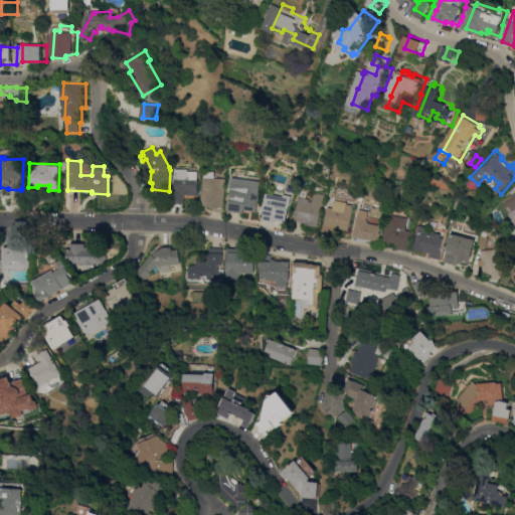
[(175,168),(188,168),(188,170),(198,170),(197,180),(198,180),(197,195),(185,194),(184,204),(173,203),(175,168)]
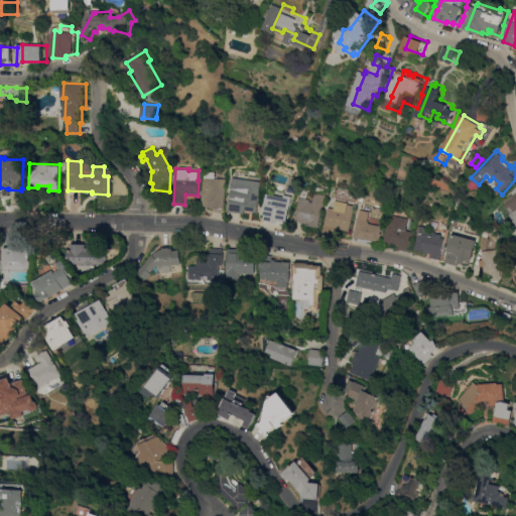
[(225,208),(215,209),(202,206),(204,177),(205,171),(215,172),(215,178),(226,178),(225,208)]
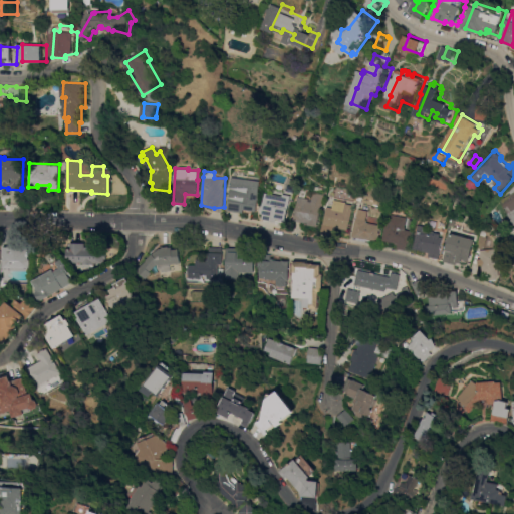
[(259,181),(258,192),(259,192),(258,200),(257,199),(256,211),(243,210),(243,212),(228,211),(232,177),(259,181)]
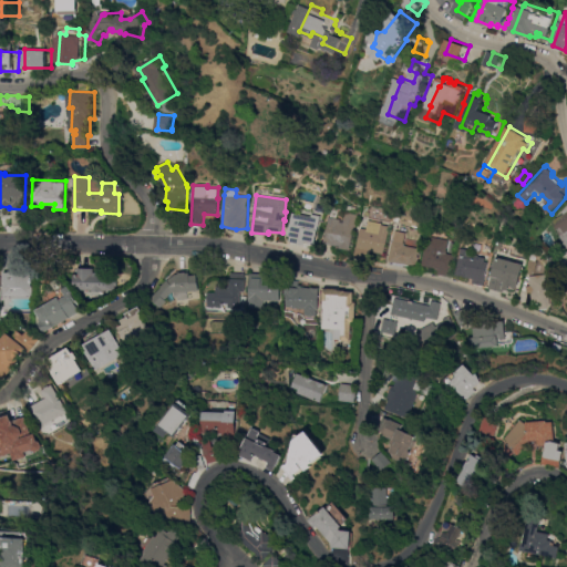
[(566,246),(560,236),(562,235),(559,232),(560,230),(554,219),(565,213),(562,208),(566,204),(566,246)]
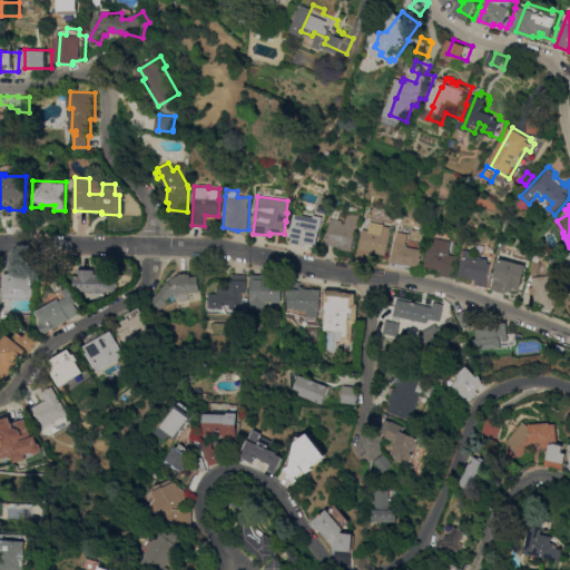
[(338,248),(338,247),(325,244),(330,222),(328,222),(330,218),(342,220),(341,223),(345,224),(347,213),(361,216),(357,231),(355,231),(352,248),(352,252),(338,248)]
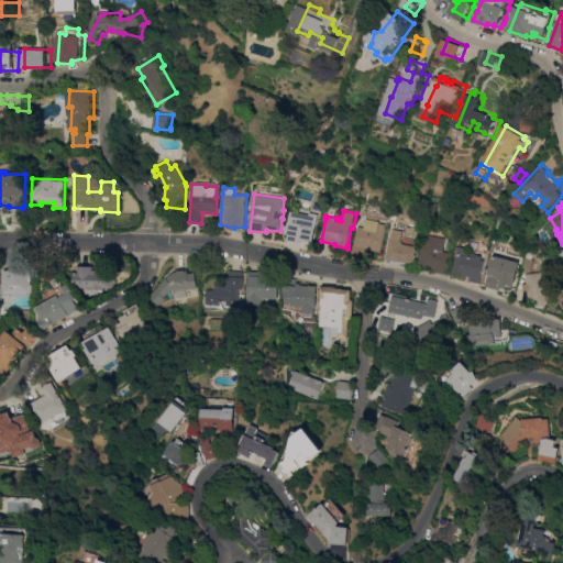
[(312,240),(306,239),(306,240),(299,239),(299,238),(285,235),(290,211),(309,214),(309,212),(318,214),(312,240)]
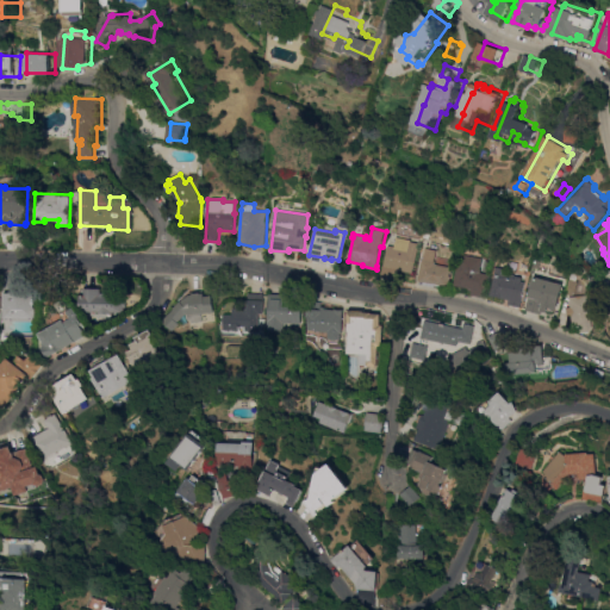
[(381,274),(384,266),(384,267),(388,244),(394,246),(396,237),(411,240),(411,242),(419,243),(414,273),(398,269),(397,277),(381,274)]
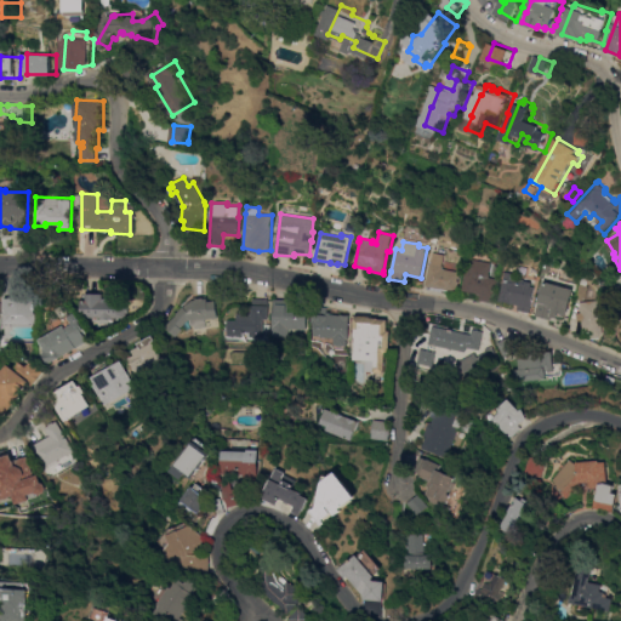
[(457,291),(426,286),(429,263),(431,263),(432,252),(444,255),(442,266),(443,266),(443,269),(460,272),(457,291)]
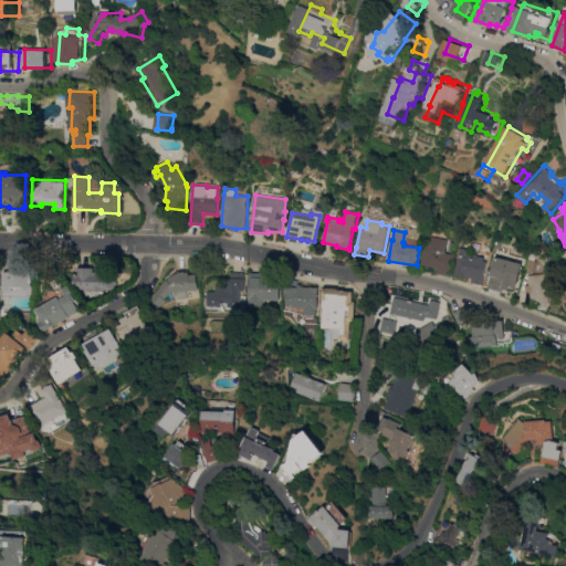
[(449,275),(437,273),(438,269),(435,268),(421,264),(427,236),(448,239),(446,249),(447,250),(446,253),(452,254),(449,275)]
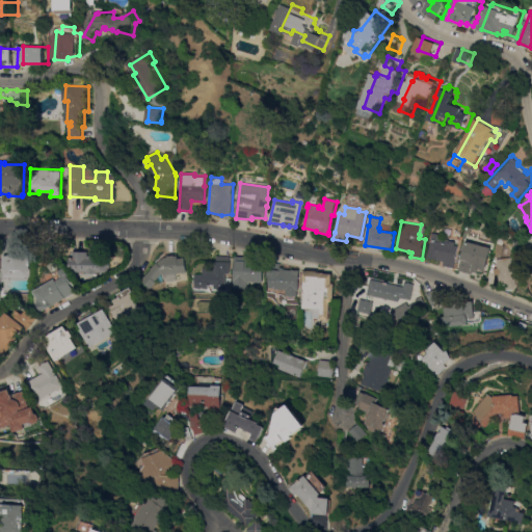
[(454,267),(444,265),(444,261),(428,258),(432,233),(445,235),(445,236),(449,237),(449,240),(455,241),(455,244),(458,245),(454,267)]
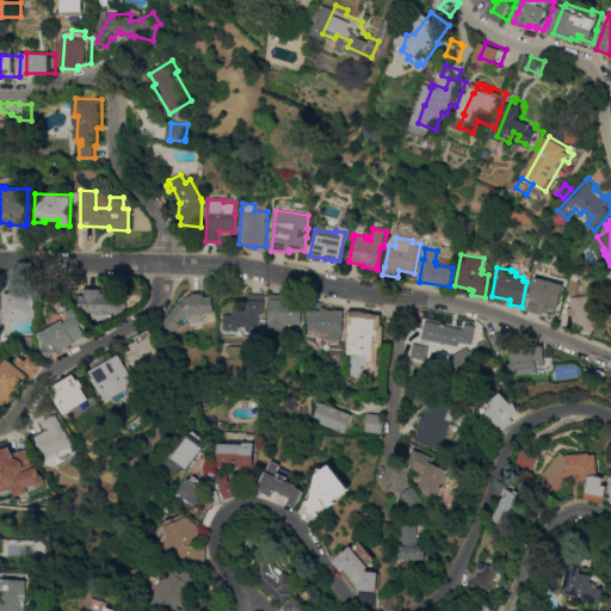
[(576,282),(579,282),(578,287),(580,288),(579,294),(574,292),(574,295),(567,294),(571,279),(572,271),(579,273),(576,282)]
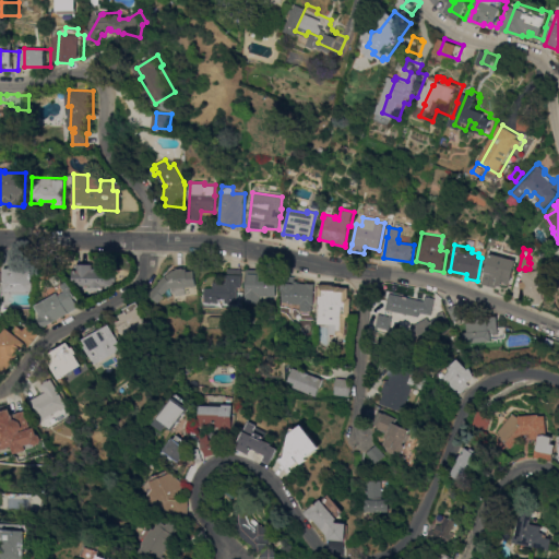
[(512,271),(509,283),(508,283),(508,284),(506,284),(506,285),(502,284),(501,283),(500,286),(496,285),(496,287),(480,283),(489,252),(515,260),(512,271)]
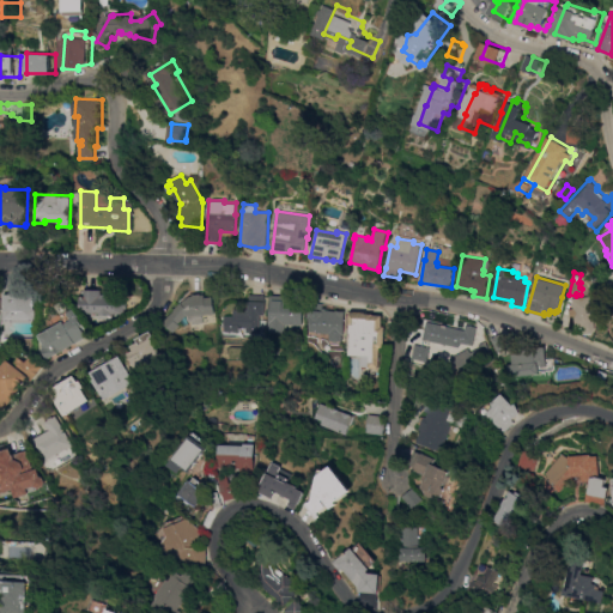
[(101,295),(105,295),(105,297),(109,297),(109,296),(127,297),(126,309),(125,309),(125,314),(109,313),(109,315),(98,315),(98,314),(91,313),(91,314),(86,314),(86,313),(79,313),(80,296),(83,296),(84,289),(101,290),(101,295)]
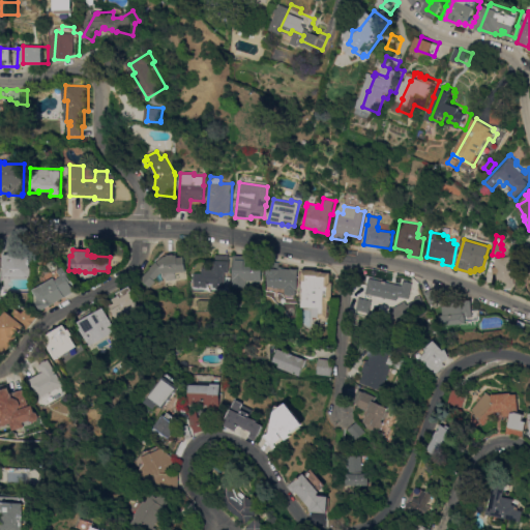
[(31,276),(4,275),(4,273),(2,273),(2,254),(30,255),(29,267),(31,267),(31,276)]
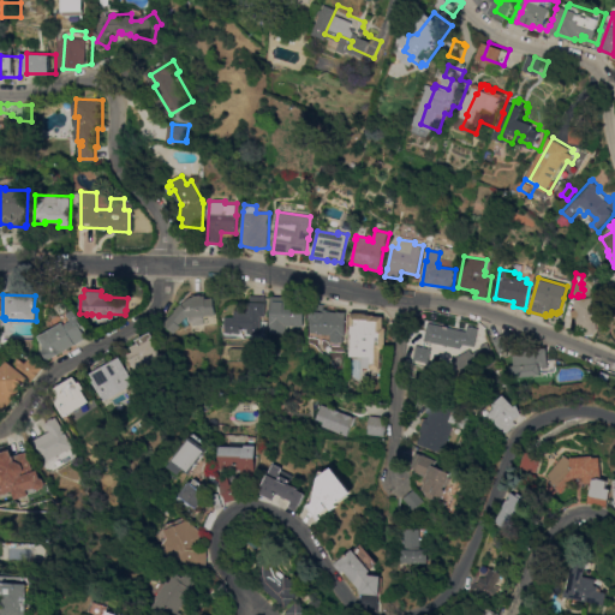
[(214,298),(215,315),(203,316),(204,324),(193,326),(192,322),(190,322),(189,316),(187,316),(179,324),(181,326),(173,333),(163,323),(175,311),(175,310),(183,303),(191,297),(193,297),(193,296),(202,294),(202,296),(206,296),(206,298),(214,298)]
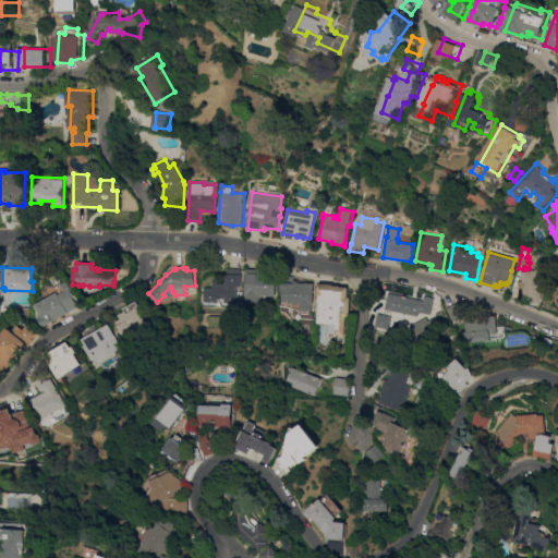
[(237,303),(204,302),(205,288),(213,288),(213,282),(226,282),(226,275),(227,275),(227,268),(241,268),(241,275),(241,287),(237,287),(237,303)]
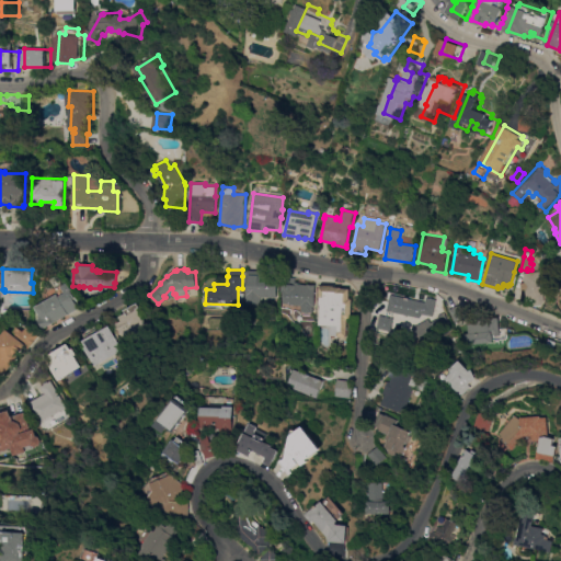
[(277,298),(261,297),(261,304),(247,302),(248,270),(278,272),(278,274),(277,298)]
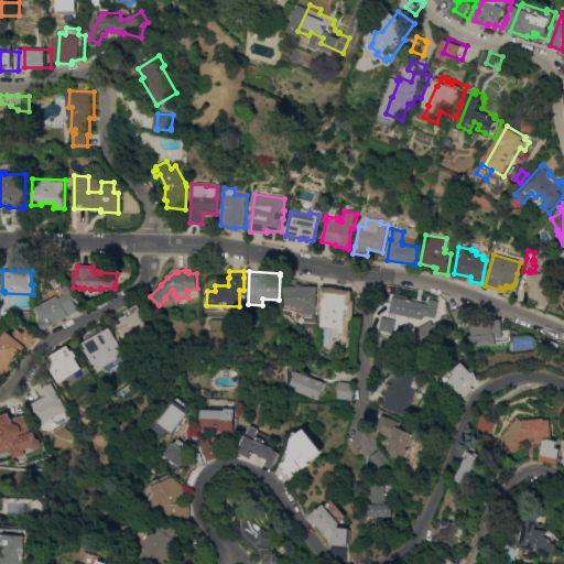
[(527,274),(537,273),(537,272),(540,272),(540,273),(544,272),(545,286),(546,285),(548,291),(546,291),(548,303),(545,306),(537,307),(535,302),(530,303),(529,291),(524,291),(523,284),(528,283),(527,274)]
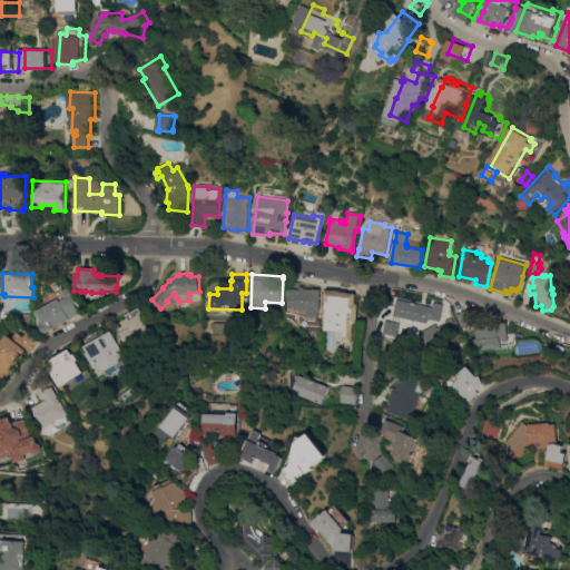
[(293,308),(287,308),(288,296),(286,296),(287,285),(303,286),(303,288),(312,290),(312,288),(321,290),(320,311),(317,311),(317,317),(314,317),(314,318),(310,317),(306,316),(306,311),(293,310),(293,308)]
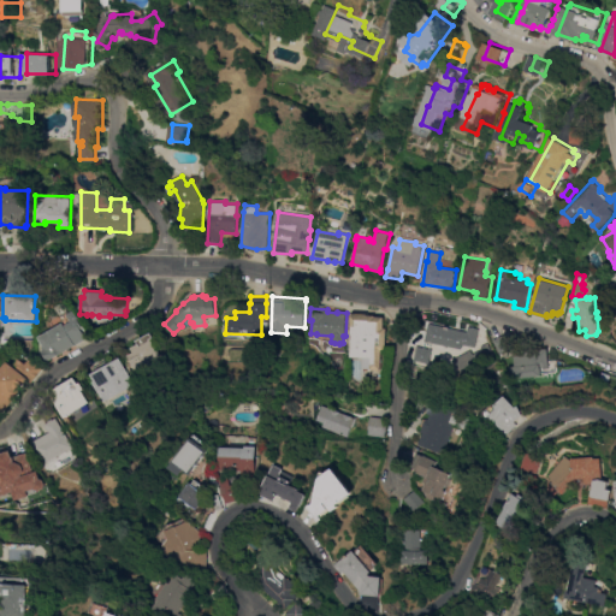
[(83,327),(82,329),(87,338),(47,361),(41,350),(45,348),(39,337),(37,337),(63,321),(65,325),(71,320),(67,314),(73,311),(83,327)]
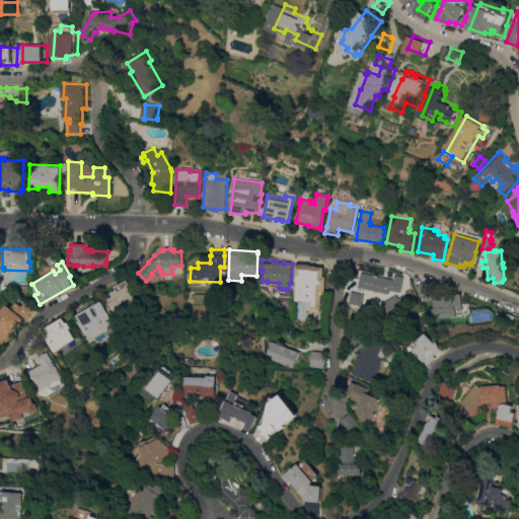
[(323,276),(325,276),(324,295),(320,295),(320,311),(311,311),(311,310),(305,310),(305,301),(295,300),(296,275),(295,275),(296,264),(309,265),(309,266),(315,266),(315,268),(323,268),(323,276)]
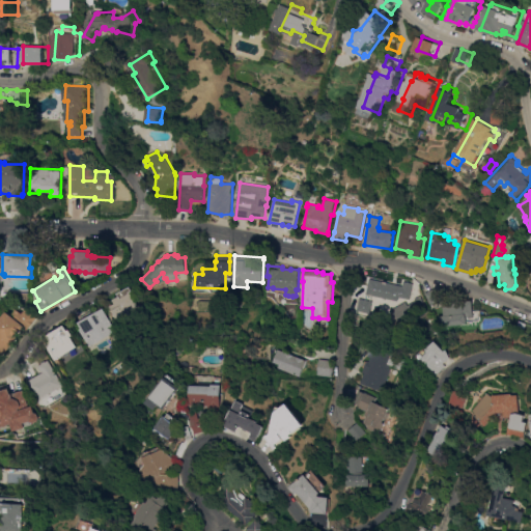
[(398,297),(397,301),(366,294),(369,278),(412,288),(410,300),(398,297)]
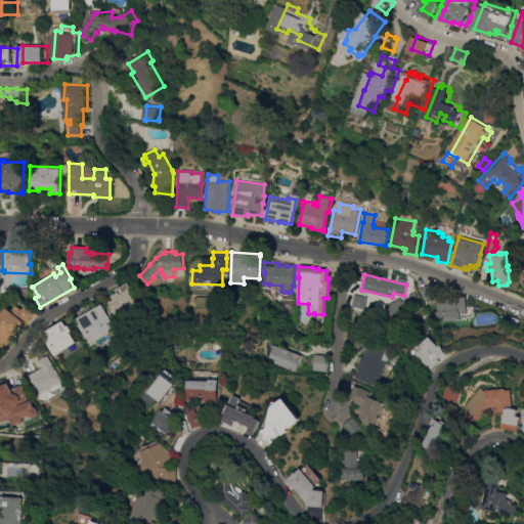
[(128,306),(130,309),(117,316),(114,312),(120,309),(118,305),(112,308),(108,302),(114,299),(112,296),(119,292),(117,290),(130,282),(132,287),(130,288),(137,302),(128,306)]
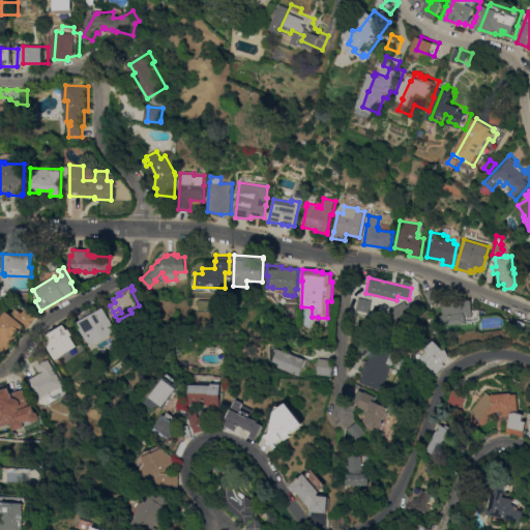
[(440,299),(431,304),(424,292),(434,288),(440,299)]
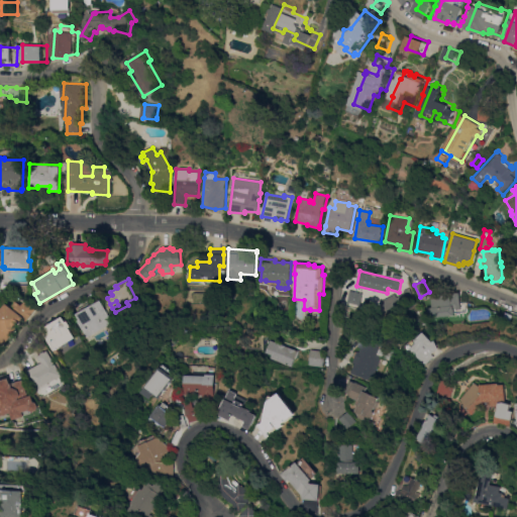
[(350,289),(363,292),(358,304),(347,301),(350,289)]
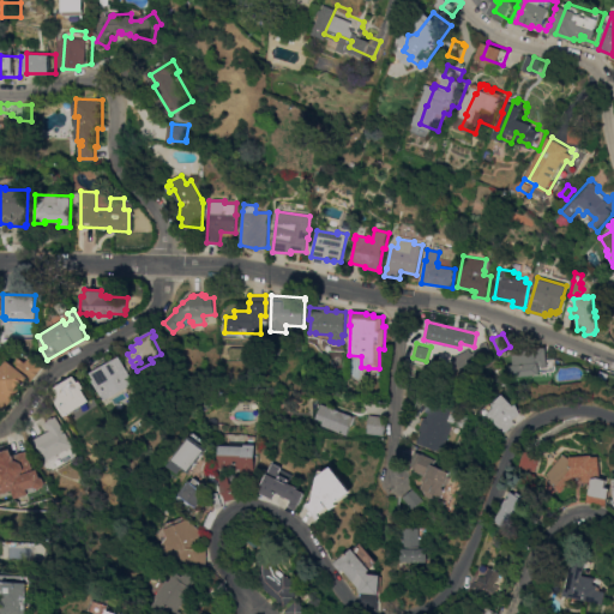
[(547,367),(542,368),(542,365),(539,366),(539,374),(511,377),(510,366),(515,365),(513,354),(524,353),(524,350),(525,350),(535,349),(534,348),(546,348),(547,367)]
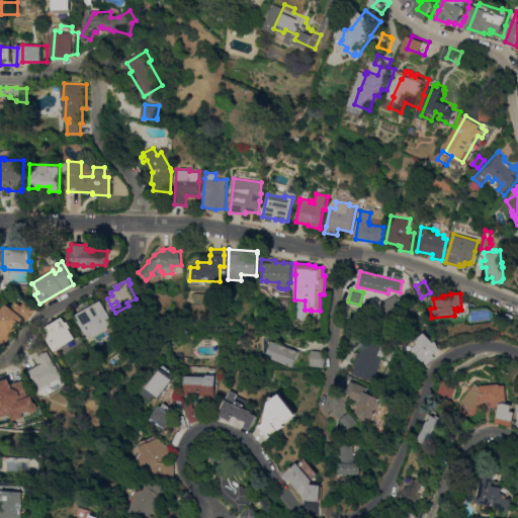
[(115,322),(86,338),(78,322),(80,321),(75,311),(88,304),(90,307),(102,299),(115,322)]
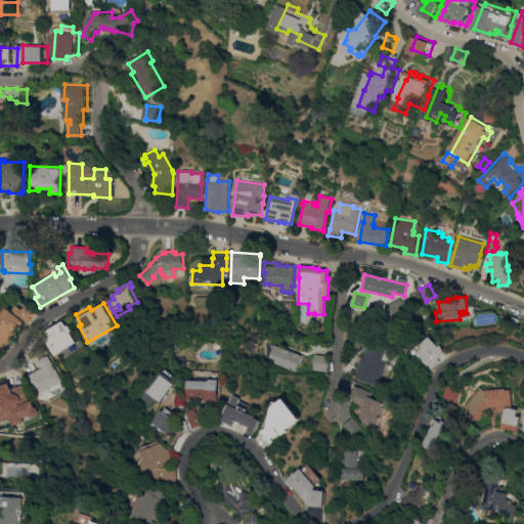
[(36,313),(28,324),(24,320),(15,331),(18,333),(12,341),(11,340),(2,350),(0,351),(0,315),(7,307),(11,310),(16,305),(22,309),(26,305),(36,313)]
